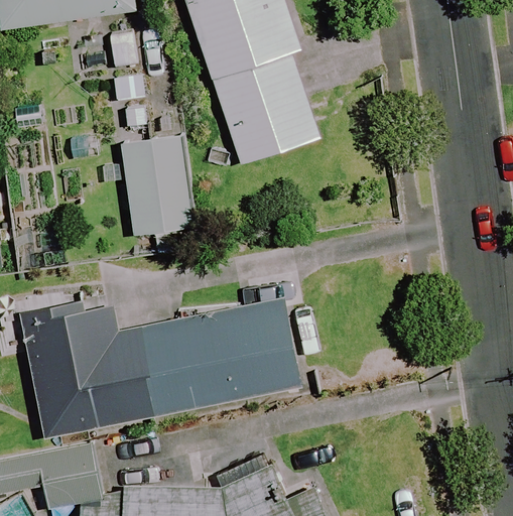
[(0,17),(2,29),(133,10),(131,0),(0,0),(0,17)]
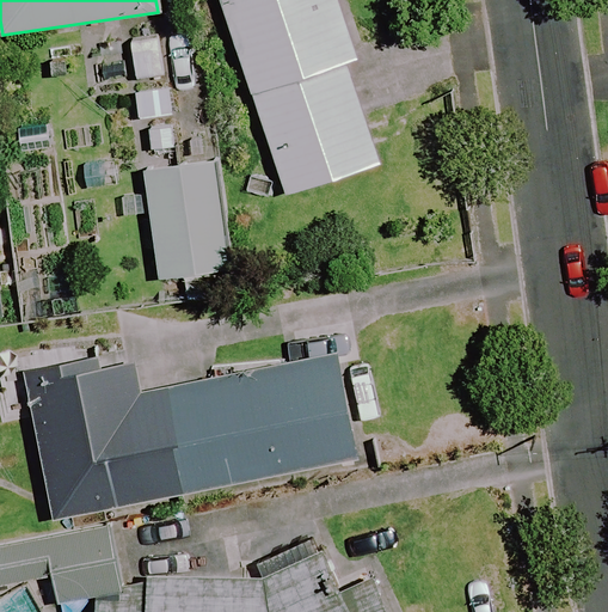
[(336,0),(221,0),(283,196),(378,166),(345,65),(356,61),(336,0)]
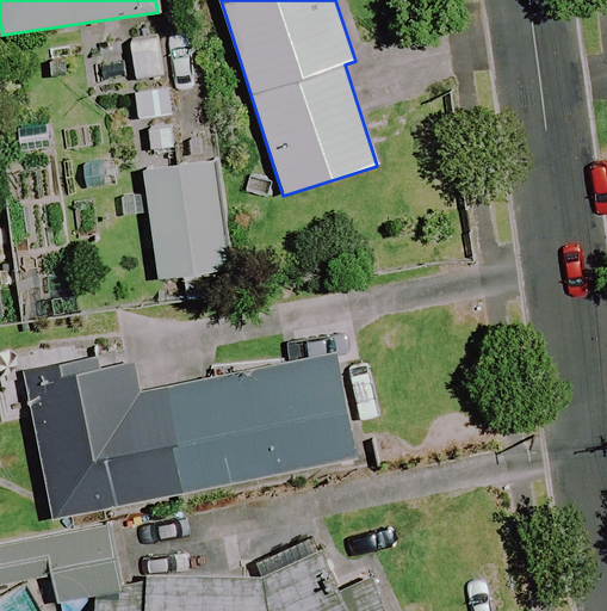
[(161,36),(128,39),(137,117),(169,113),(161,36)]
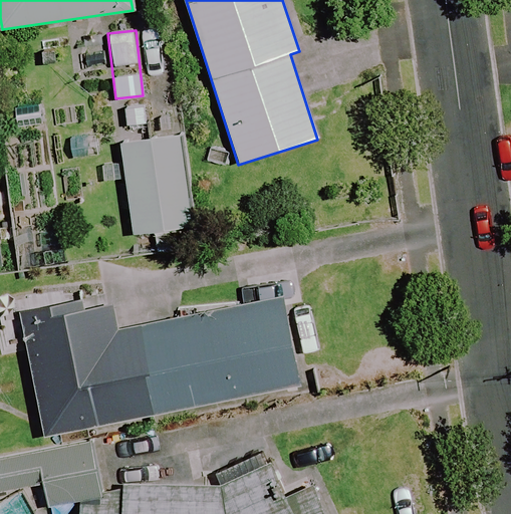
[(191,227),(177,138),(119,146),(133,236),(191,227)]
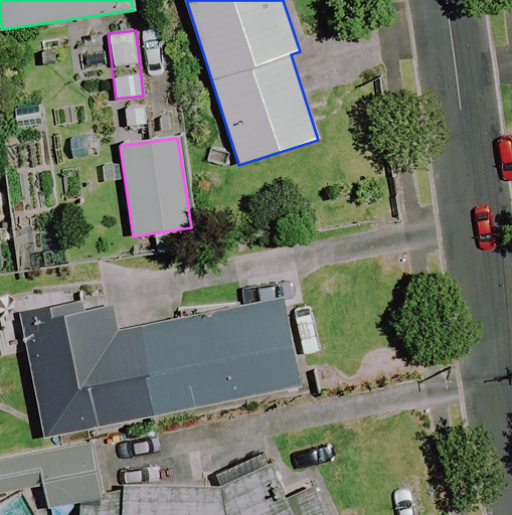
[(300,385),(283,299),(125,331),(120,307),(21,327),(43,438),(300,385)]
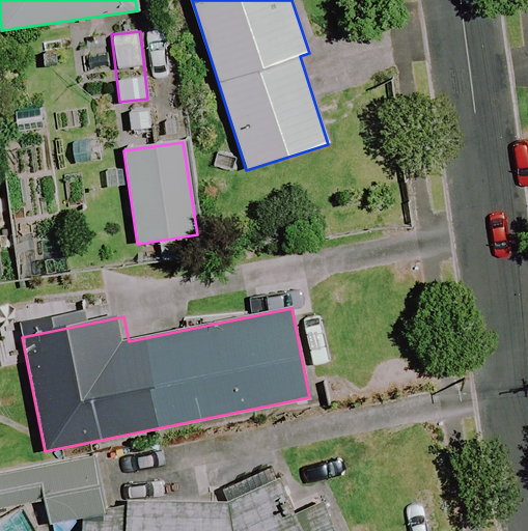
[(0,508),(42,500),(48,525),(82,516),(81,530),(335,530),(320,496),(298,505),(283,475),(217,506),(108,500),(98,454),(35,470),(0,477),(0,508)]
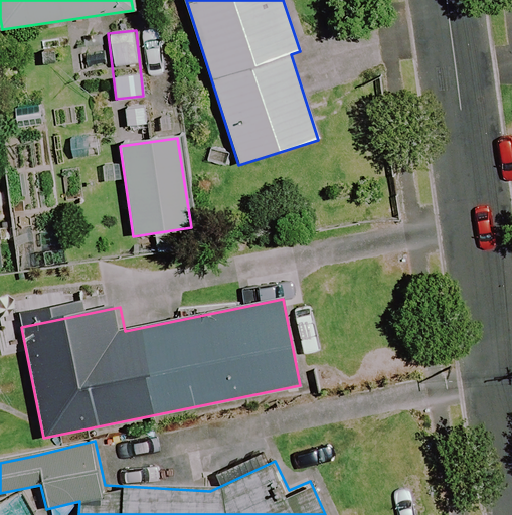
All buildings are outlined.
